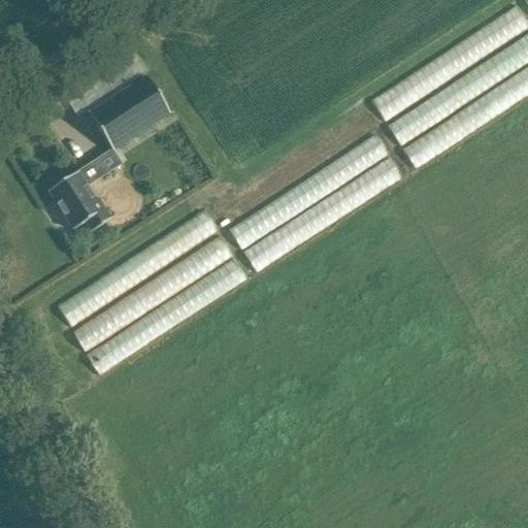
[(527,21),(520,7),(368,98),(382,119),(527,31),(527,21)]
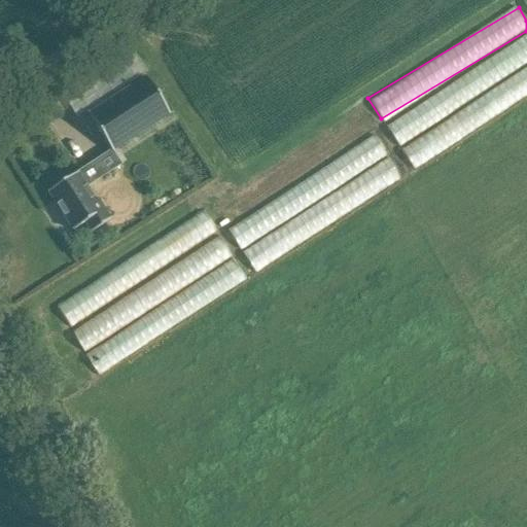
[(526,33),(384,121),(412,167),(526,96),(526,33)]
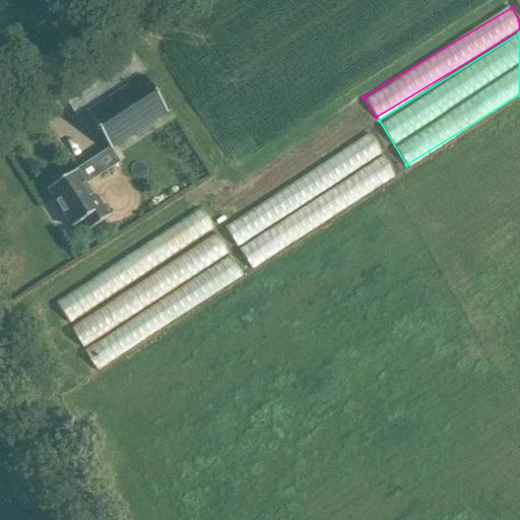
[(143,77),(86,113),(110,149),(167,113),(143,77)]
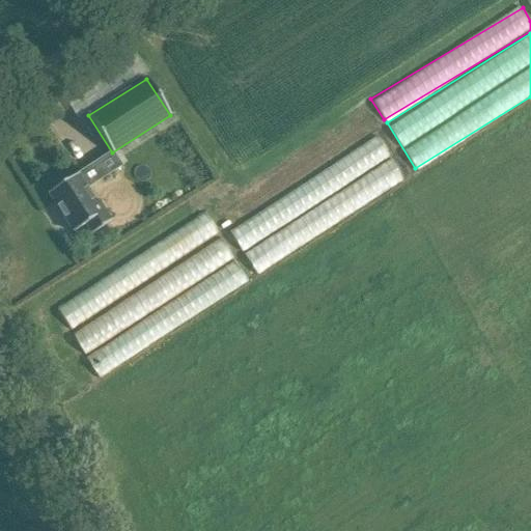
[(364,113),(211,199),(224,222),(378,136),(364,113)]
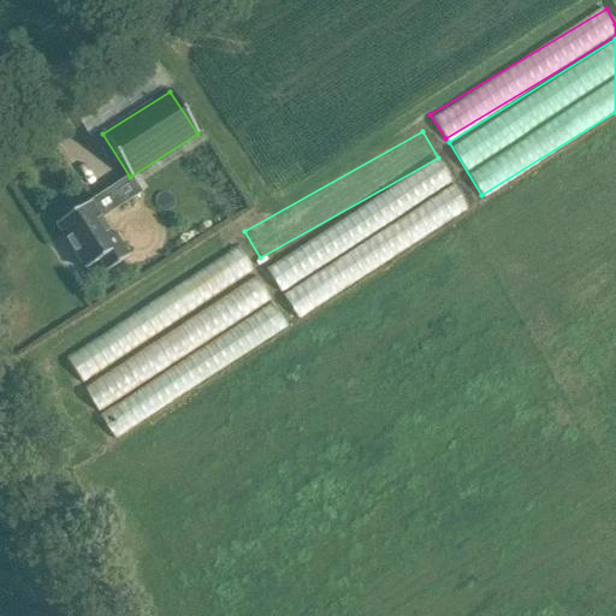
[(442,161),(265,260),(294,312),(471,213),(442,161)]
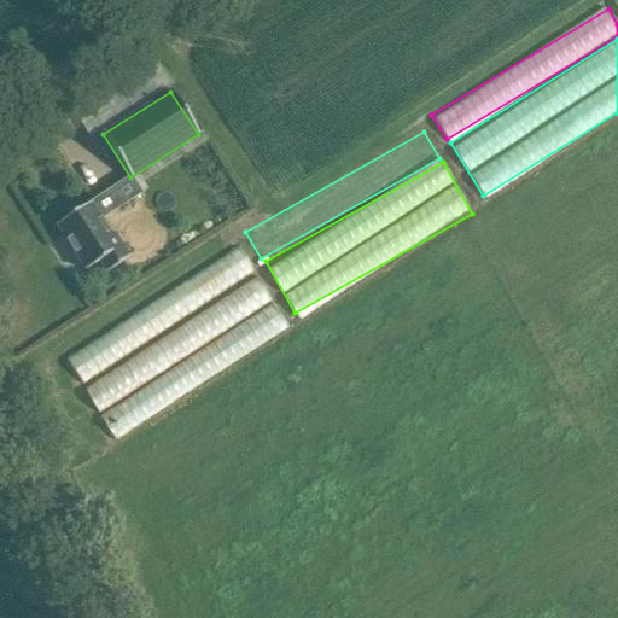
[(89,203),(57,226),(86,270),(99,262),(105,273),(128,258),(114,234),(111,237),(89,203)]
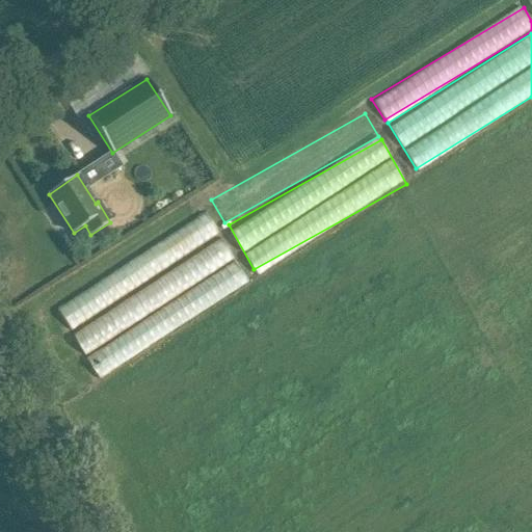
[(55,307),(98,376),(250,283),(207,213),(55,307)]
